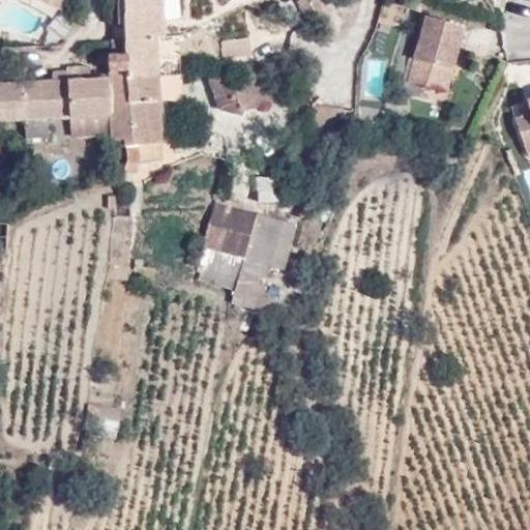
[(126,38),(129,40),(153,38),(153,37),(164,35),(162,0),(117,0),(119,27),(124,27),(126,38)]
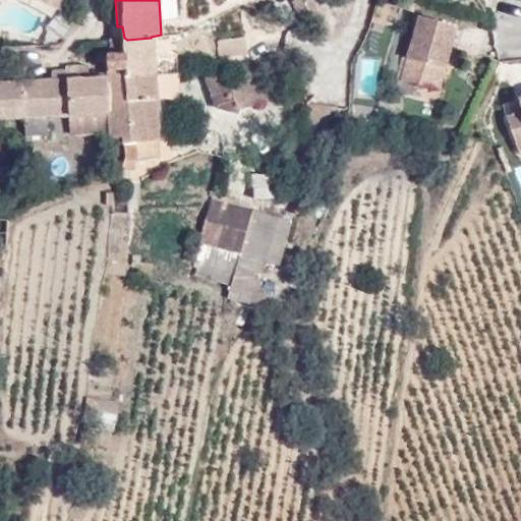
[(417,12),(406,55),(416,58),(410,79),(438,87),(450,41),(455,23),(417,12)]
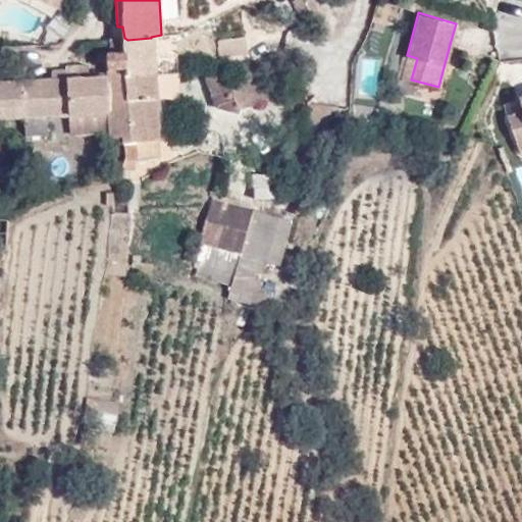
[(464,24),(456,23),(451,41),(460,43),(464,24)]
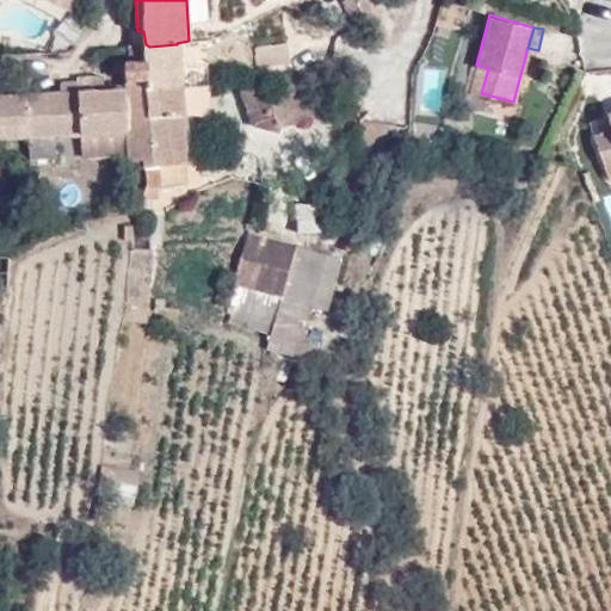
[(290,43),(255,45),(257,67),(291,65),(290,43)]
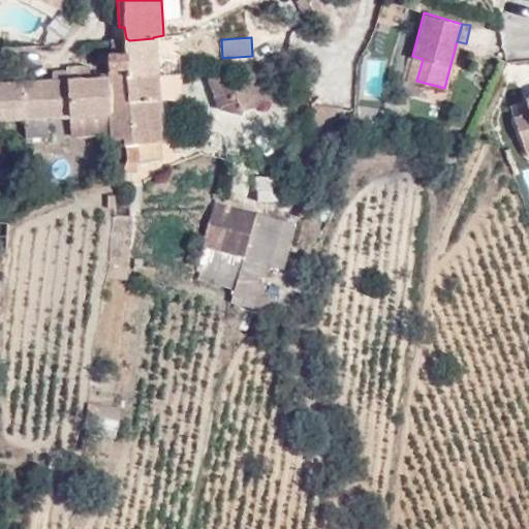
[(110,79),(156,74),(154,38),(153,38),(129,40),(112,40),(112,43),(107,43),(109,60),(110,79)]
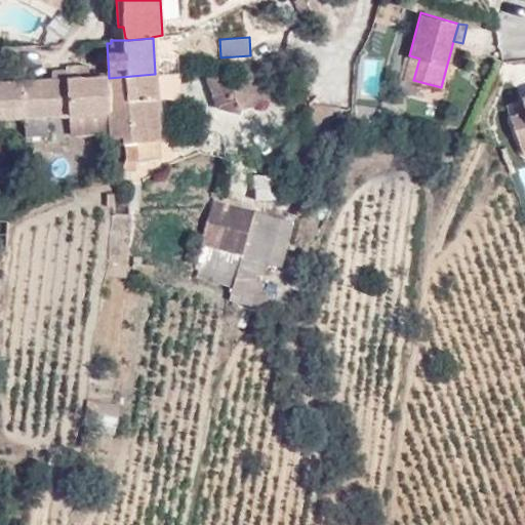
[(108,59),(107,43),(96,44),(96,59),(108,59)]
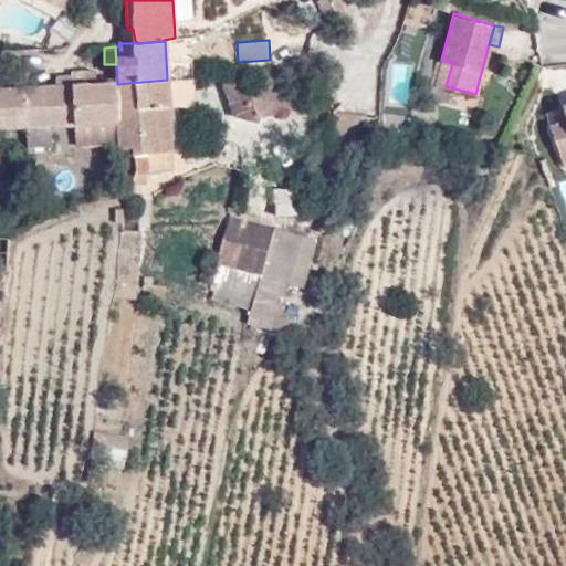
[(452,63),(441,60),(435,83),(446,86),(452,63)]
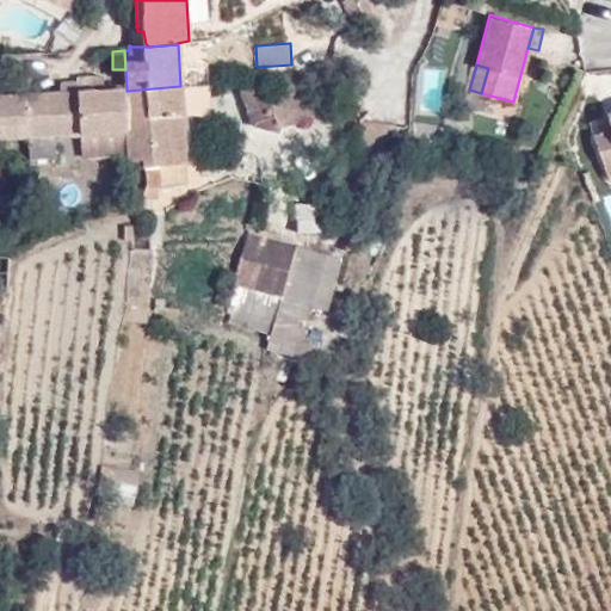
[(297,78),(240,82),(251,125),(278,129),(265,98),(300,84),(297,78)]
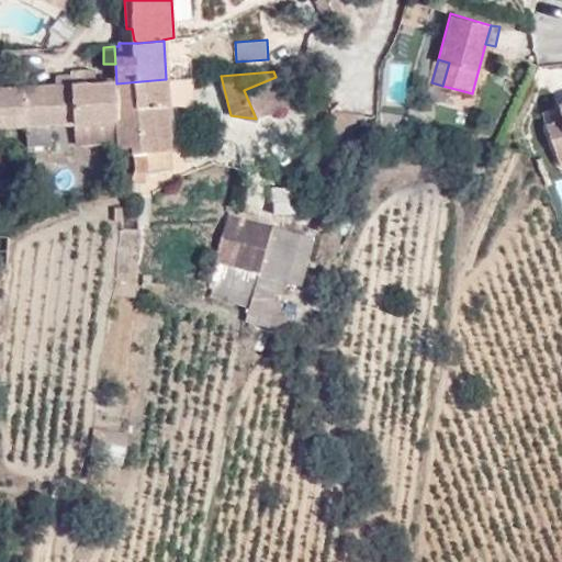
[(51,126),(119,121),(116,83),(94,85),(93,72),(71,74),(72,86),(0,89),(0,117),(26,116),(27,126),(27,148),(53,147),(51,126)]
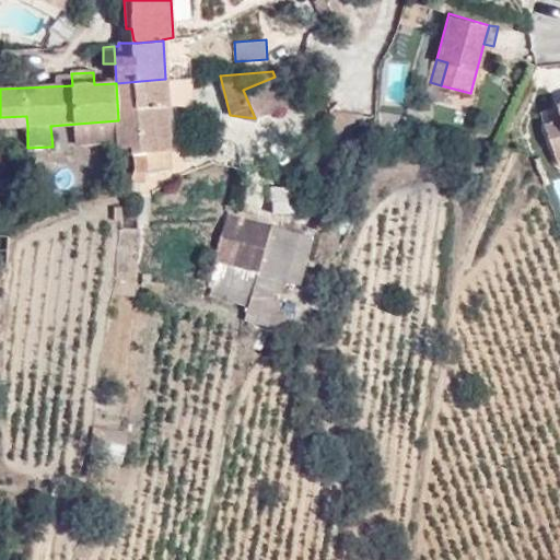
[(243,90),(255,118),(286,106),(275,77),(243,90)]
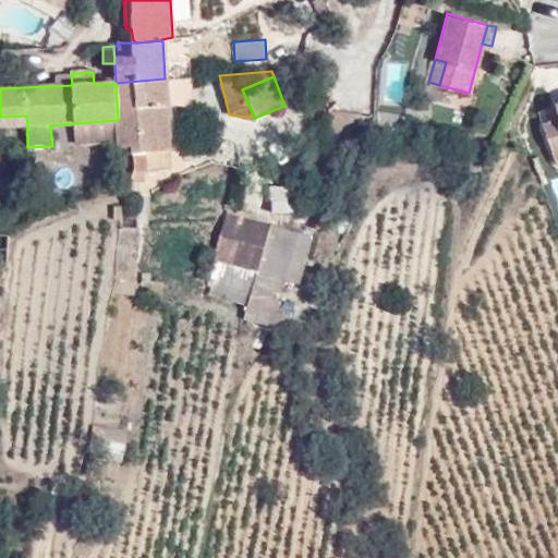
[(133,144),(132,149),(134,171),(130,171),(131,183),(143,182),(142,172),(170,170),(166,107),(190,106),(187,77),(165,79),(116,83),(118,120),(118,145),(133,144)]
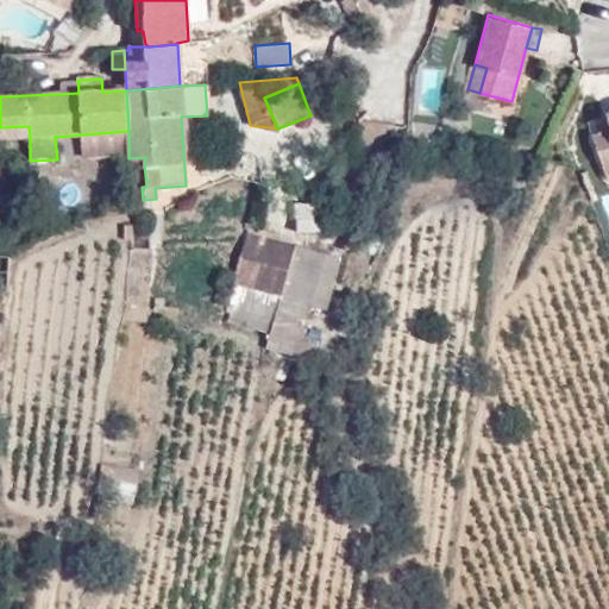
[(608,110),(604,112),(608,127),(589,135),(604,174),(608,171),(608,110)]
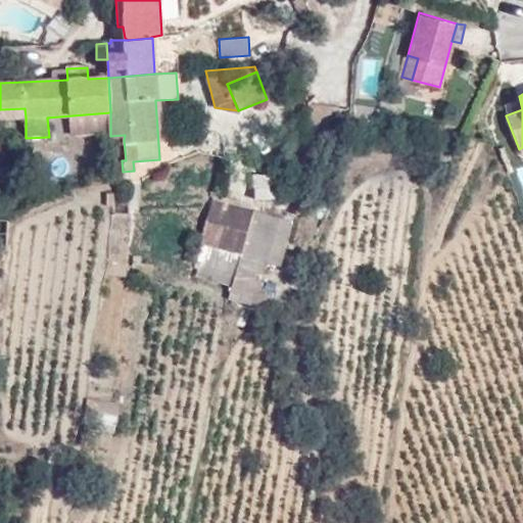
[(0,119),(26,117),(25,108),(0,109),(0,119)]
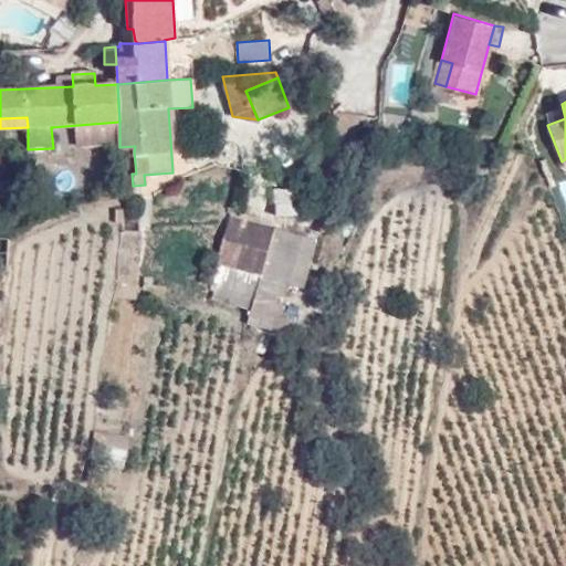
[(290,282),(304,284),(313,239),(307,238),(222,223),(212,271),(217,272),(210,307),(254,313),(251,329),(281,334),(290,282)]
